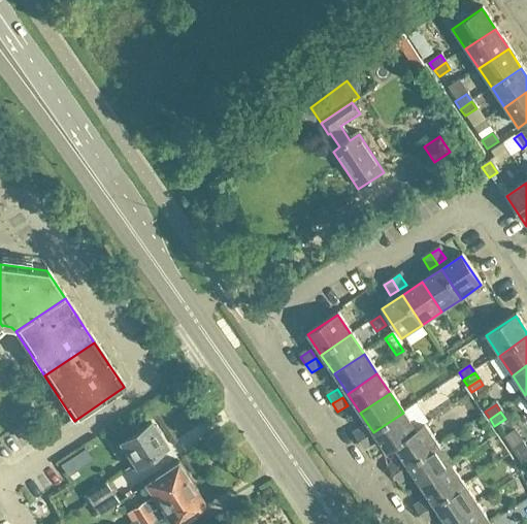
[(387,453),(395,448),(417,433),(416,431),(403,413),(373,432),(387,453)]
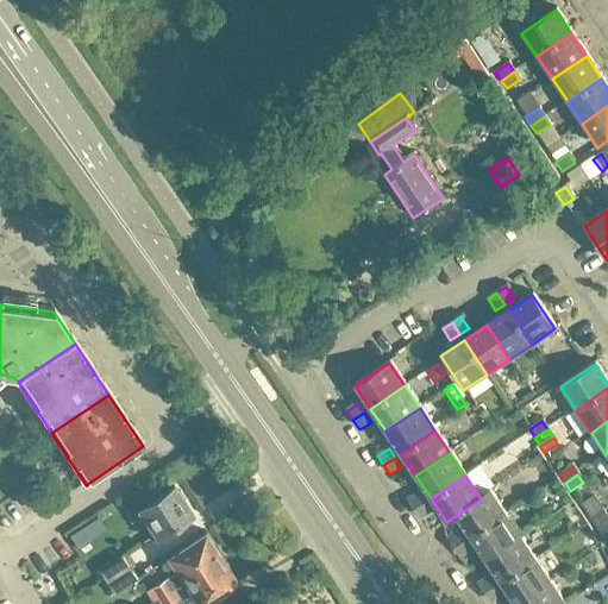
[(190,516),(182,503),(183,499),(180,495),(176,494),(174,490),(139,513),(148,527),(143,530),(151,542),(190,516)]
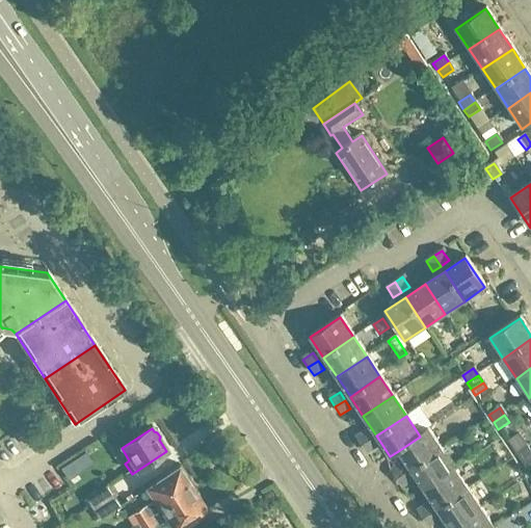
[(410,470),(441,450),(427,429),(419,434),(420,437),(398,451),(410,470)]
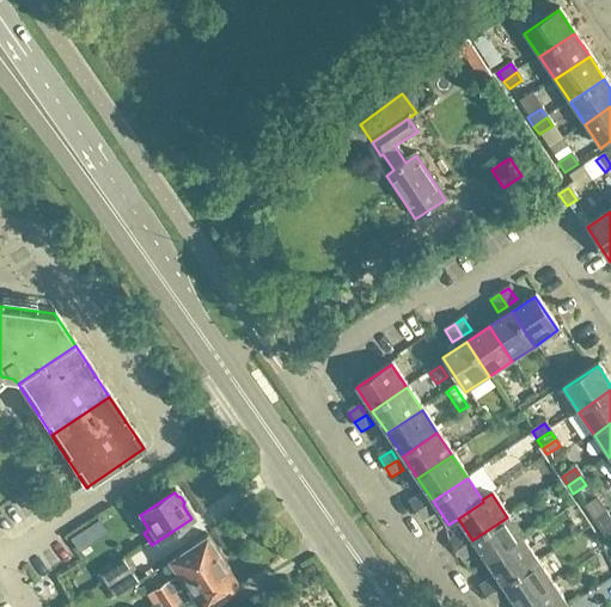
[(409,503),(415,513),(427,506),(421,496),(409,503)]
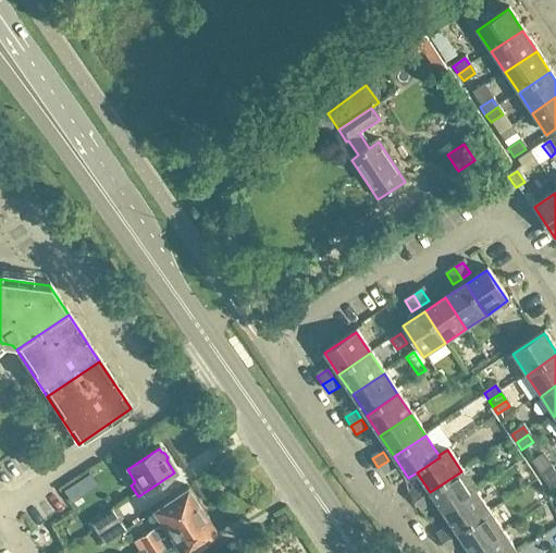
[(378,467),(383,476),(394,469),(388,461),(378,467)]
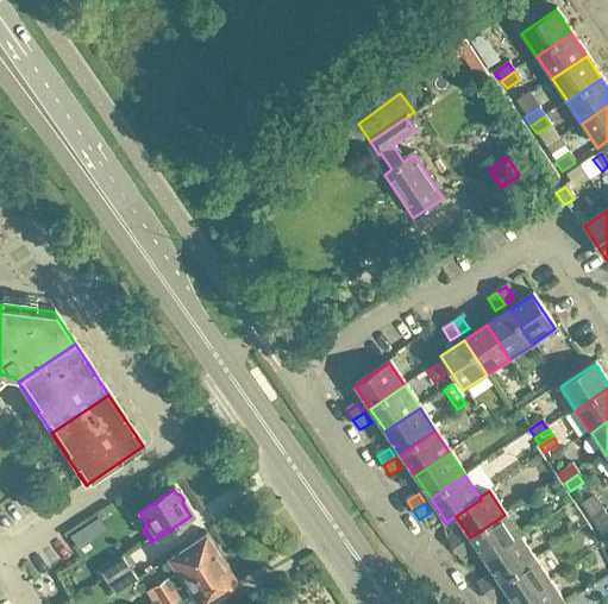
[(561,533),(578,523),(570,509),(552,518),(561,533)]
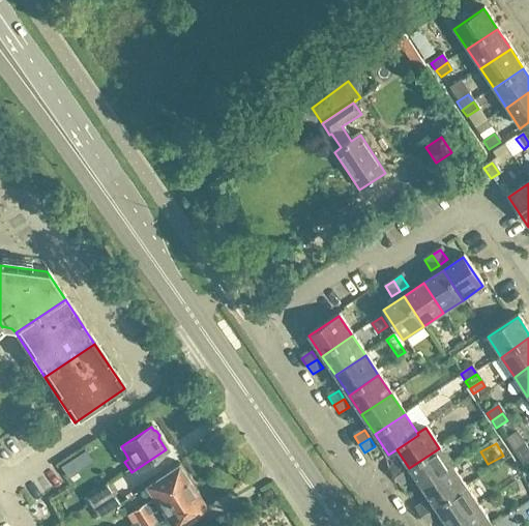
[(512,453),(518,460),(528,453),(524,445),(512,453)]
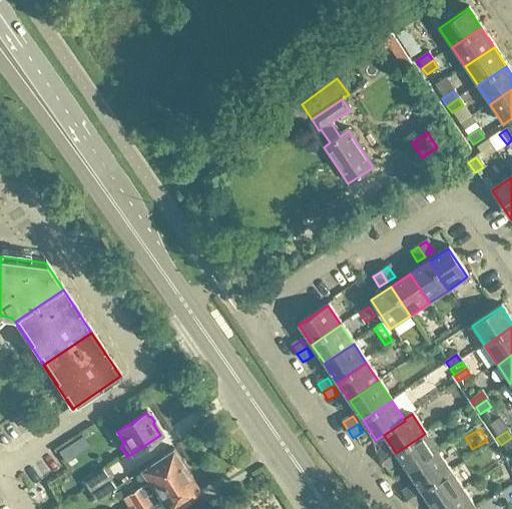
[(409,472),(438,453),(425,434),(396,453),(409,472)]
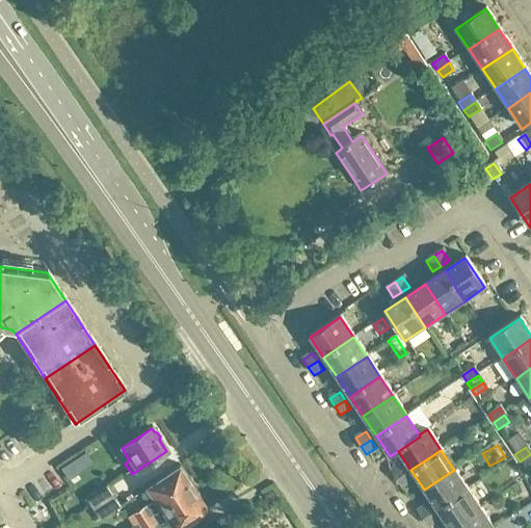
[(530,464),(530,454),(520,462),(524,469),(530,464)]
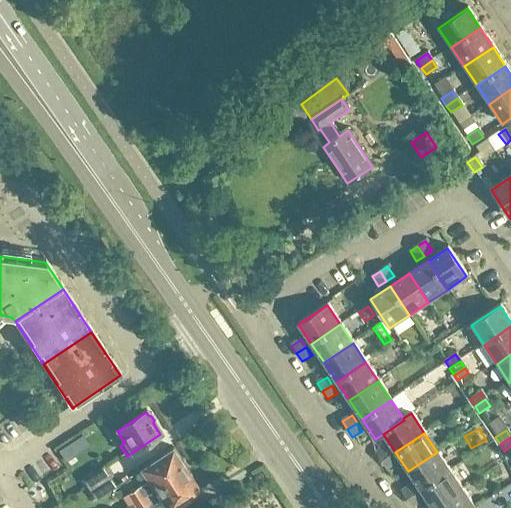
[(66,447),(57,453),(63,461),(69,457),(69,451),(66,447)]
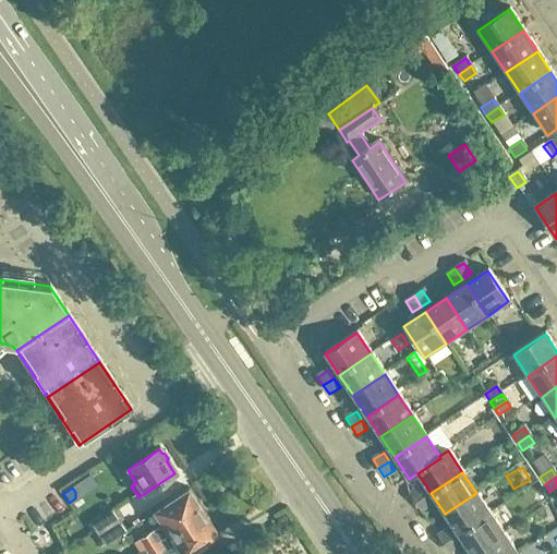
[(409,495),(414,504),(425,496),(420,488),(409,495)]
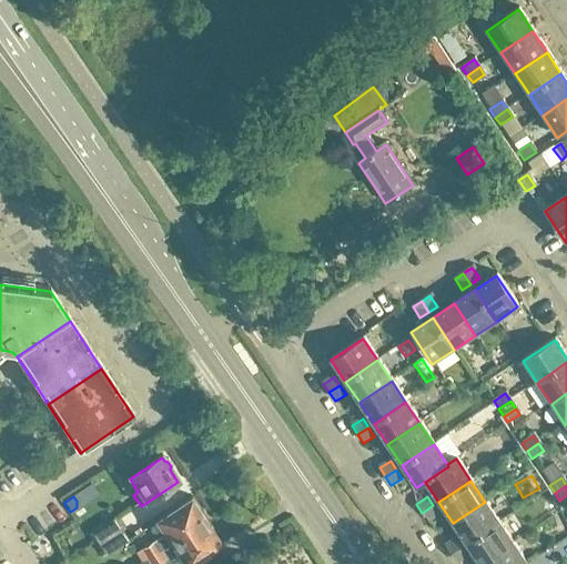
[(161,539),(153,543),(160,553),(168,549),(202,525),(198,519),(201,516),(191,501),(157,523),(165,535),(161,539)]
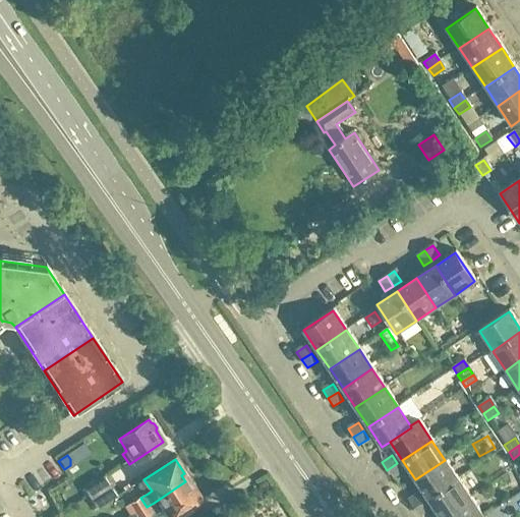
[(428,499),(458,479),(445,460),(415,479),(428,499)]
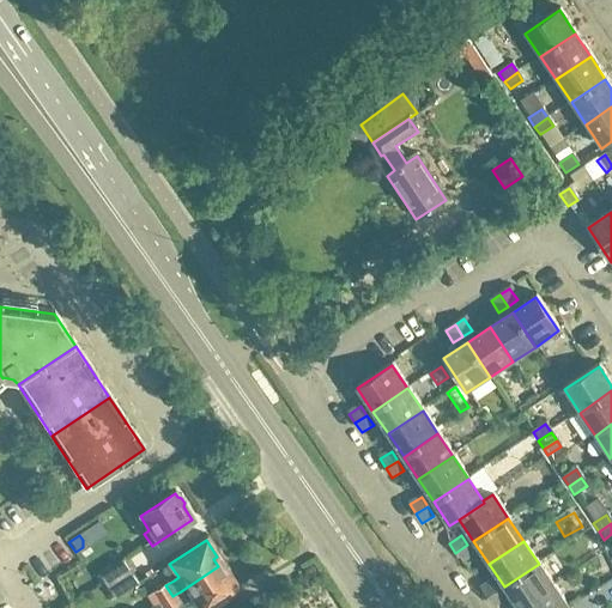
[(455,553),(462,563),(474,554),(467,545),(455,553)]
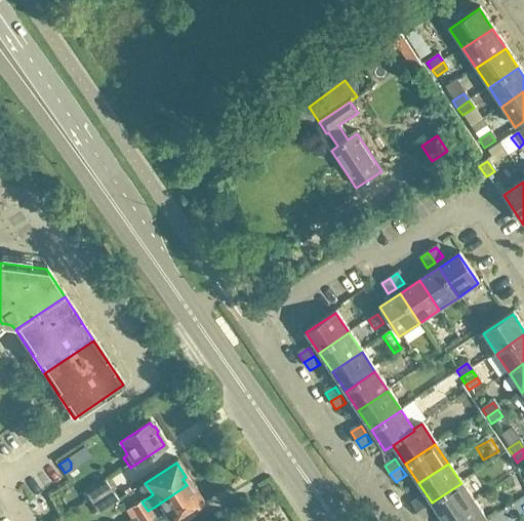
[(88,507),(111,491),(105,481),(81,496),(88,507)]
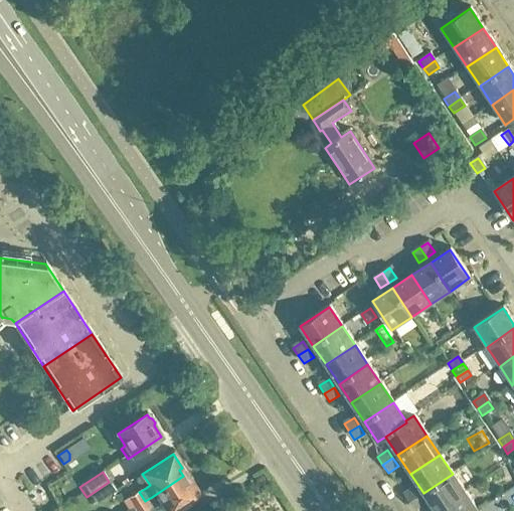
[(439,510),(465,493),(453,474),(423,493),(435,510),(439,510)]
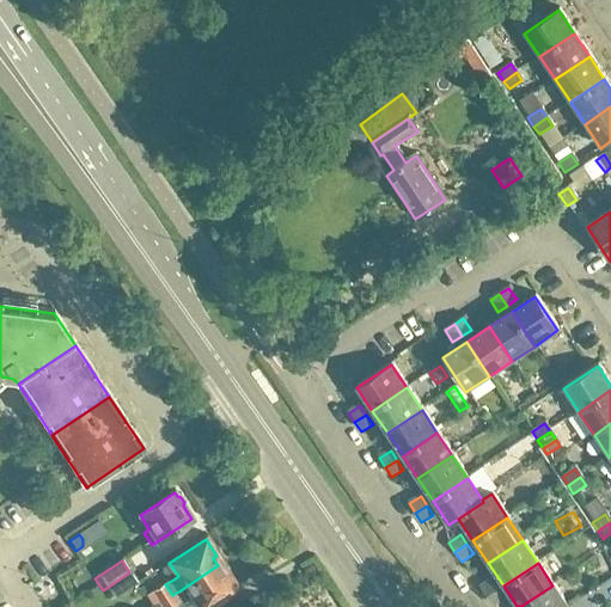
[(181,590),(172,595),(179,606),(188,601),(193,598),(197,606),(209,606),(237,606),(239,605),(230,592),(237,588),(226,570),(222,572),(218,565),(181,590)]
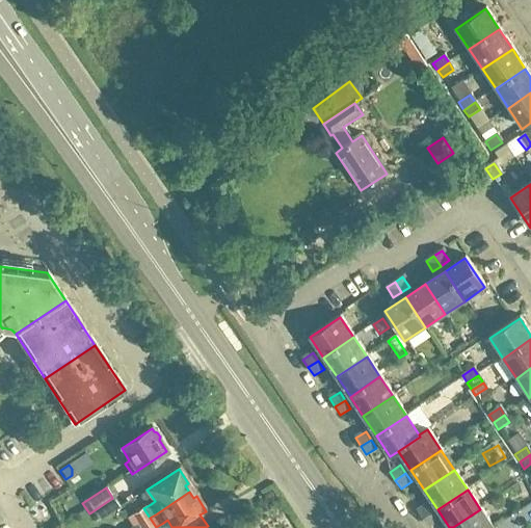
[(96,524),(120,508),(112,498),(89,513),(96,524)]
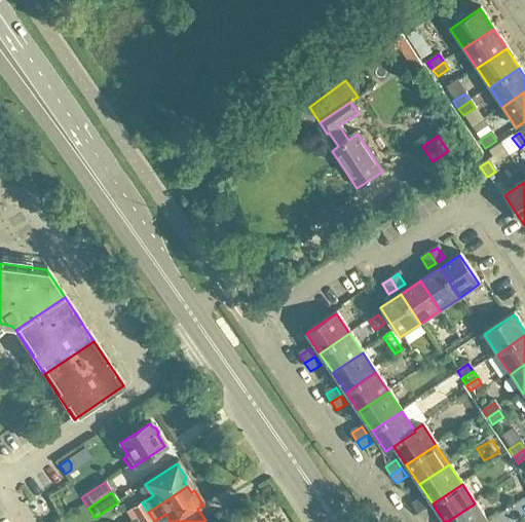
[(412,506),(417,514),(427,507),(422,499),(412,506)]
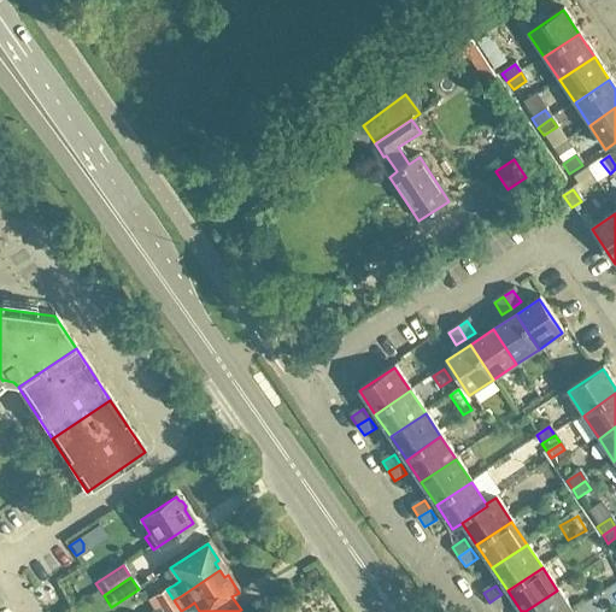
[(166,589),(153,599),(160,610),(174,600),(166,589)]
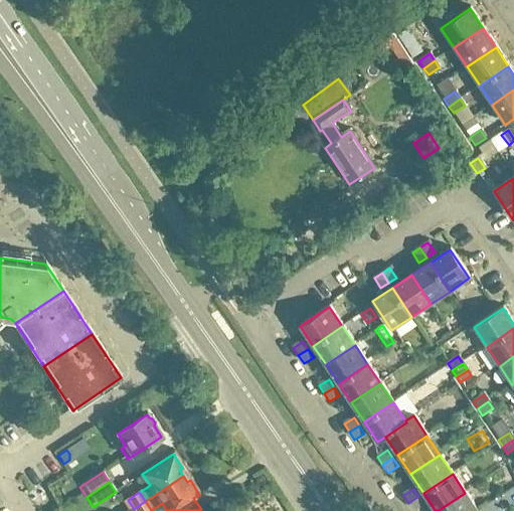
[(477,510),(465,493),(439,510),(477,510)]
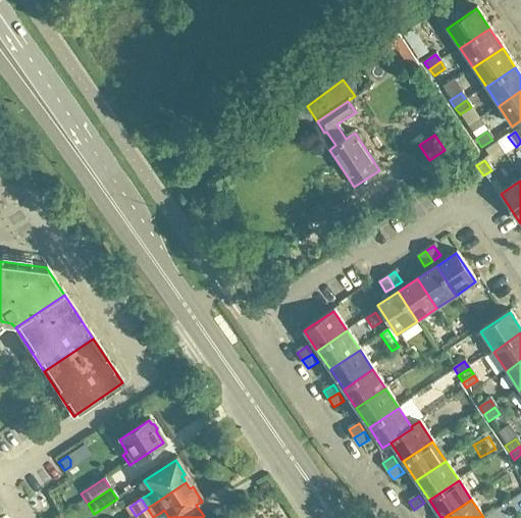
[(414,510),(418,517),(420,517),(429,511),(424,503),(414,510)]
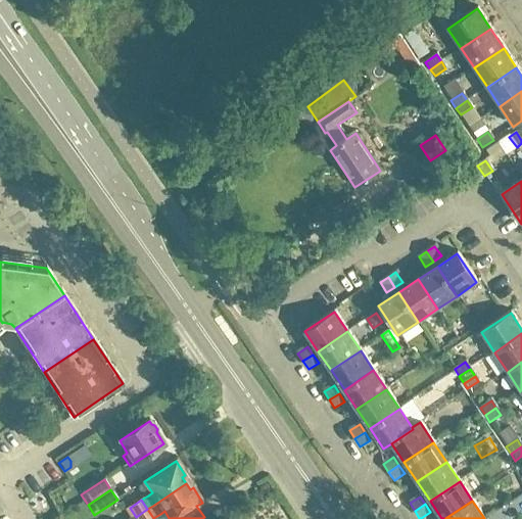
[(147,509),(136,517),(137,518),(153,518),(147,509)]
